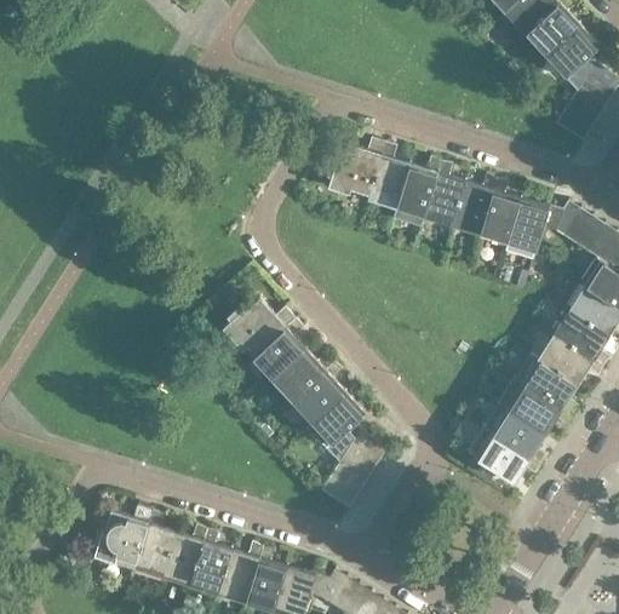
[(520,0),(494,0),(506,13),(520,0)]
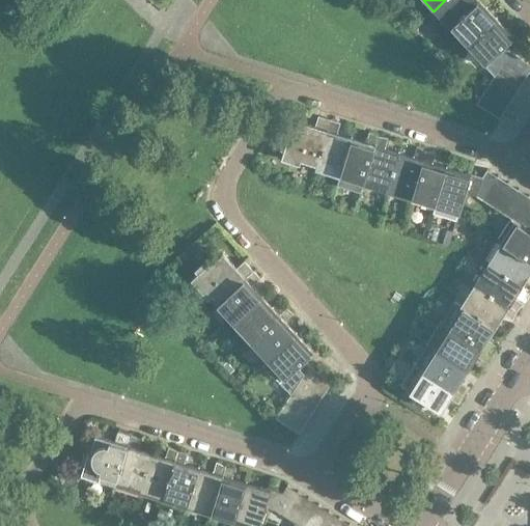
[(451,29),(482,0),(445,0),(434,11),(451,29)]
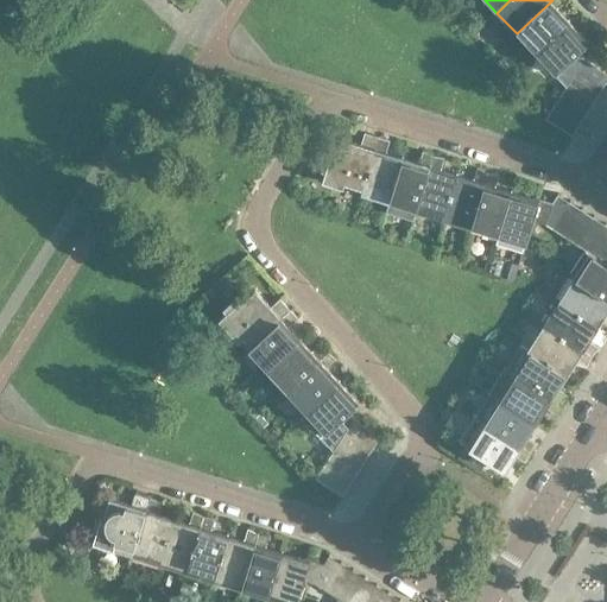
[(536,55),(567,25),(556,13),(564,5),(557,0),(552,0),(517,33),(536,55)]
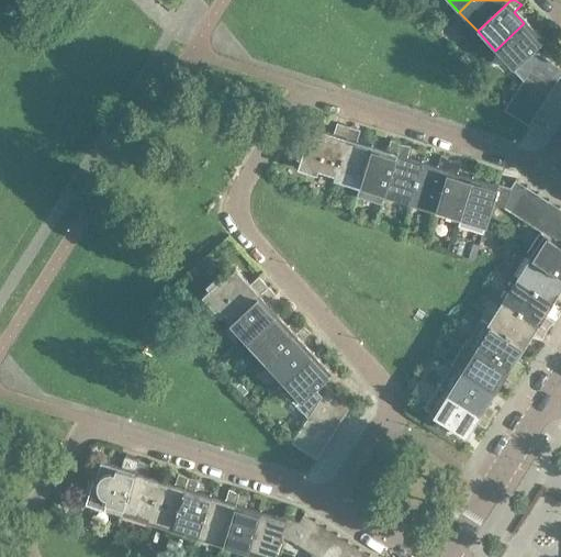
[(534,52),(542,44),(524,23),(495,51),(513,70),(518,66),(534,52)]
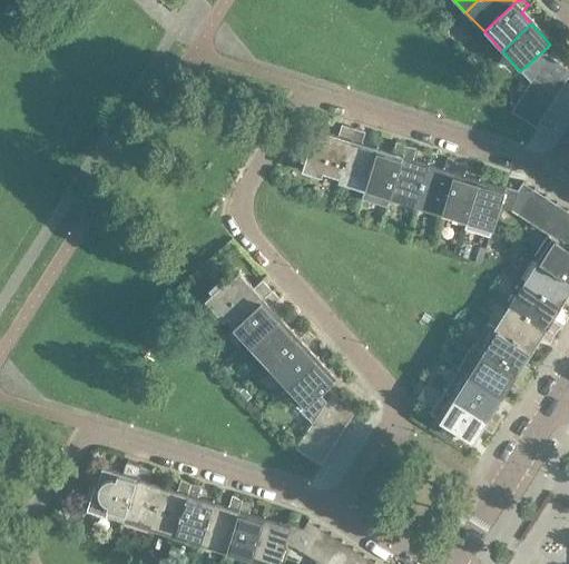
[(536,77),(539,71),(547,58),(541,52),(526,67),(535,77),(536,77)]
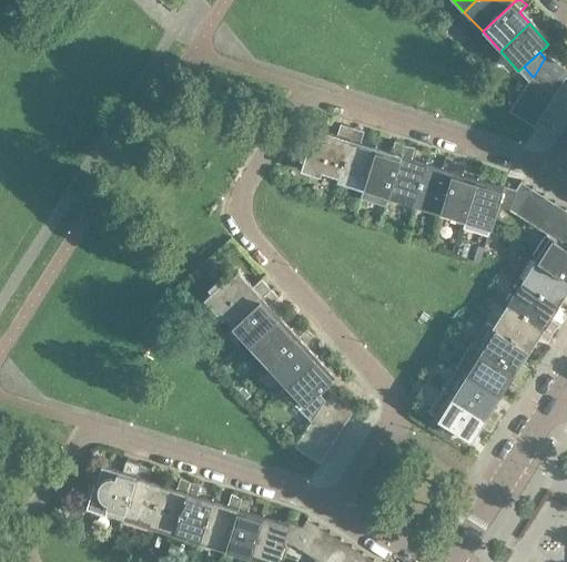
[(566,73),(549,63),(545,58),(537,71),(559,85),(566,73)]
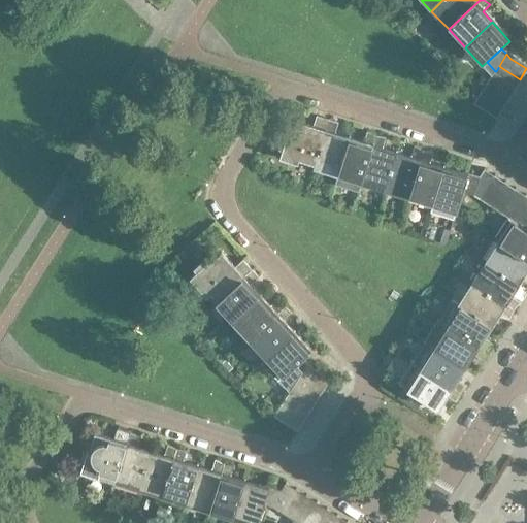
[(520,79),(499,66),(496,71),(495,71),(492,76),(514,90),(520,79)]
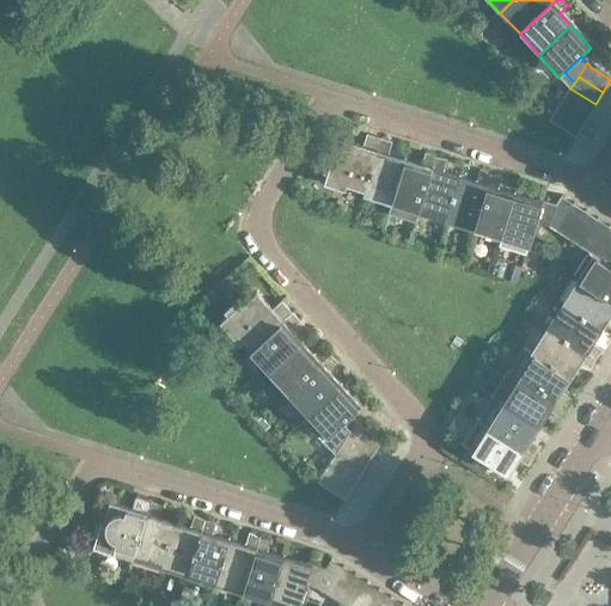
[(596,104),(570,89),(563,101),(587,116),(596,104)]
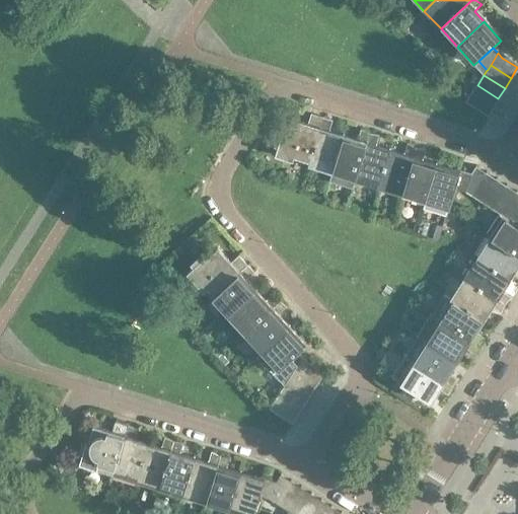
[(498,98),(477,85),(470,95),(492,108),(498,98)]
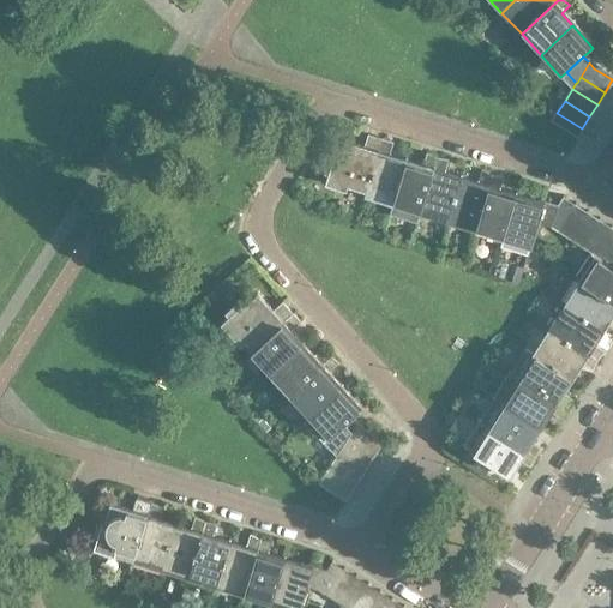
[(582,128),(557,113),(550,125),(574,140),(582,128)]
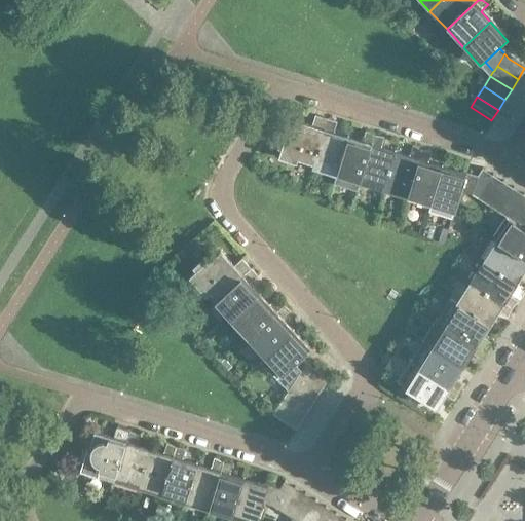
[(310,168),(325,122),(313,119),(310,132),(306,131),(307,127),(292,123),(287,139),(282,138),(280,140),(284,141),(277,161),(295,168),(296,163),(310,168)]
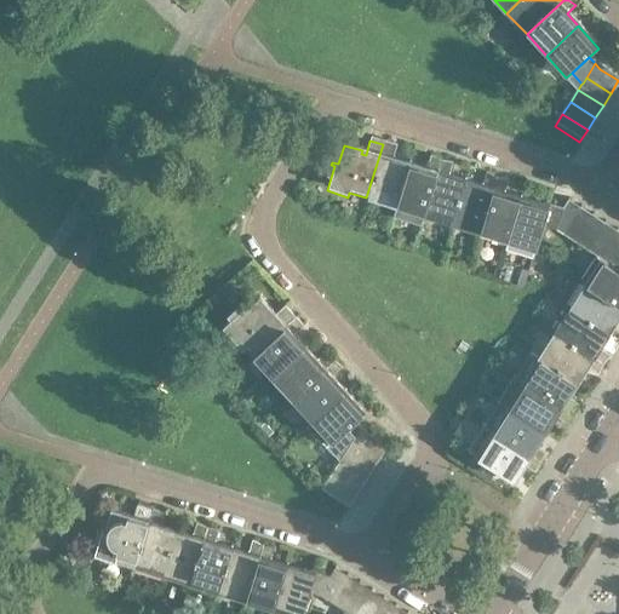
[(396,207),(407,171),(410,166),(393,160),(396,149),(383,144),(366,198),(396,207)]
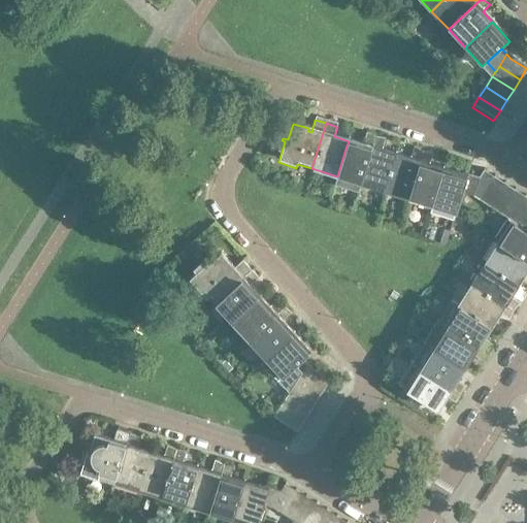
[(361,184),(374,140),(365,136),(362,145),(349,141),(347,145),(337,176),(361,184)]
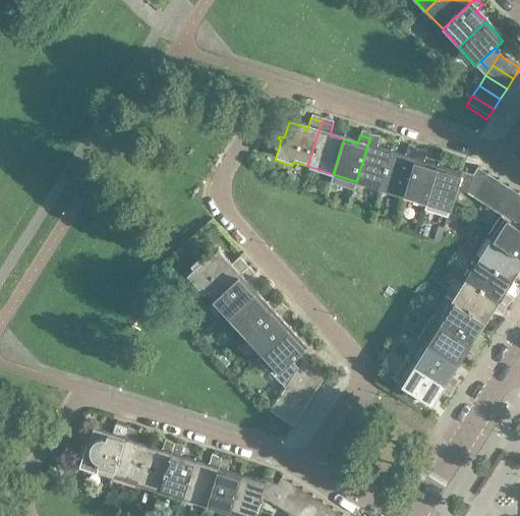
[(380,189),(389,158),(390,154),(377,150),(380,139),(369,138),(356,181),(380,189)]
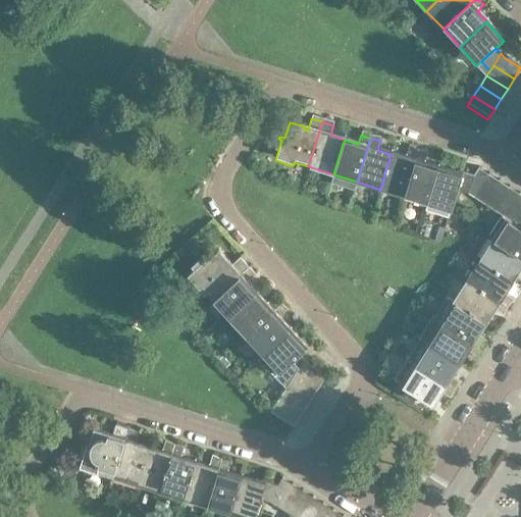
[(403,197),(417,153),(408,149),(405,159),(391,154),(389,158),(380,190),(403,197)]
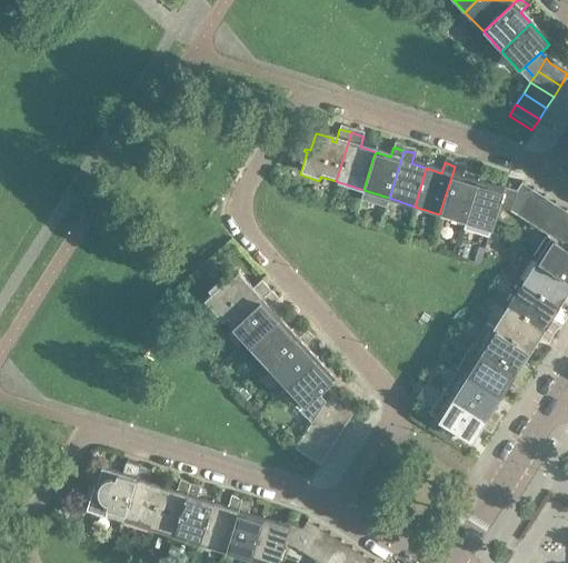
[(465,222),(476,189),(477,184),(461,179),(465,169),(455,167),(439,214),(465,222)]
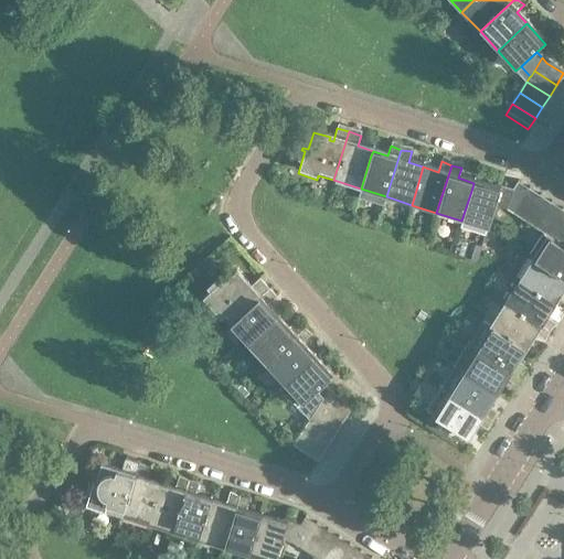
[(492,213),(500,191),(489,186),(489,187),(474,183),(472,187),(461,221),(488,229),(493,213),(492,213)]
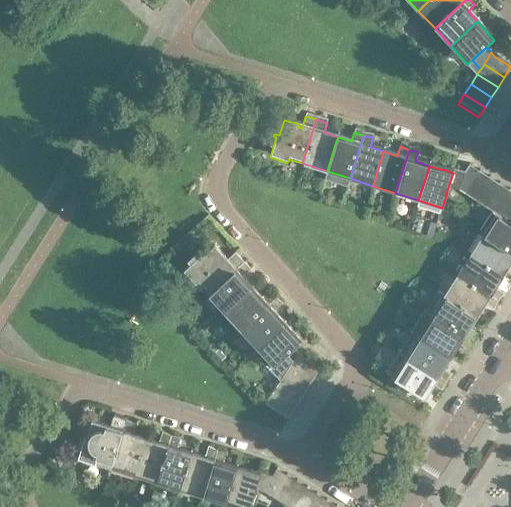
[(464,198),(476,178),(466,171),(463,176),(458,185),(456,193),(464,198)]
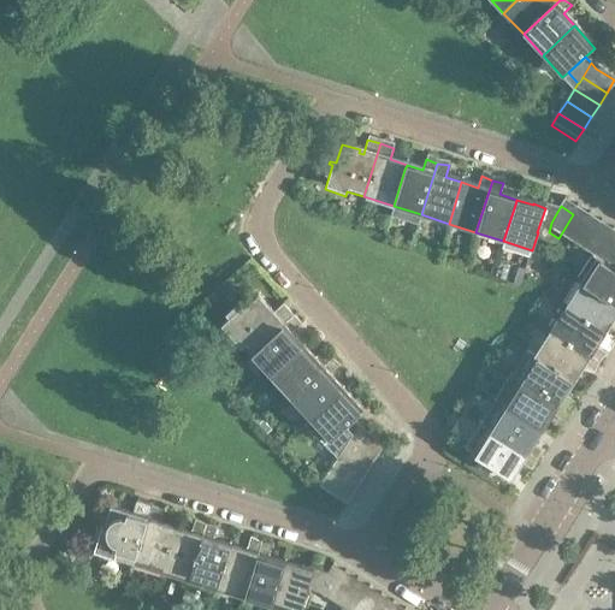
[(551,223),(557,212),(545,208),(537,232),(538,232),(540,234),(542,230),(549,232),(551,223)]
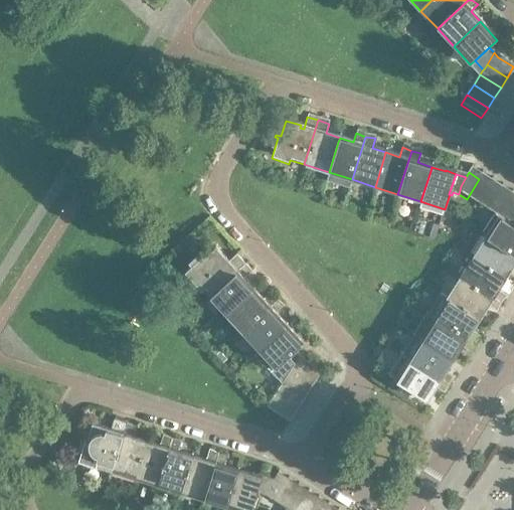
[(477,205),(489,185),(479,179),(467,199),(477,205)]
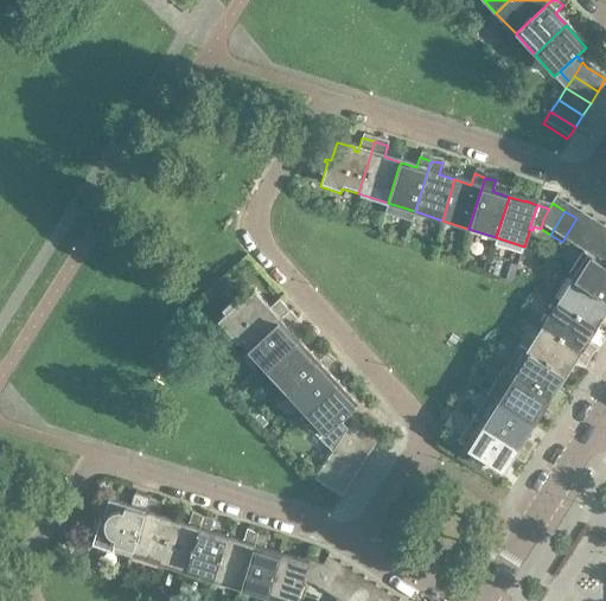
[(574,249),(588,225),(576,218),(562,242),(574,249)]
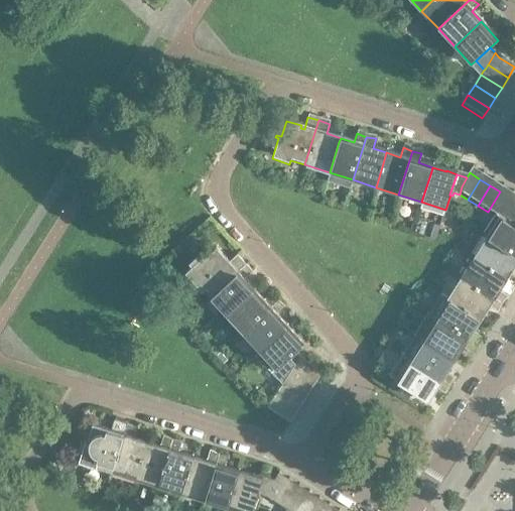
[(498,219),(510,199),(500,192),(488,212),(498,219)]
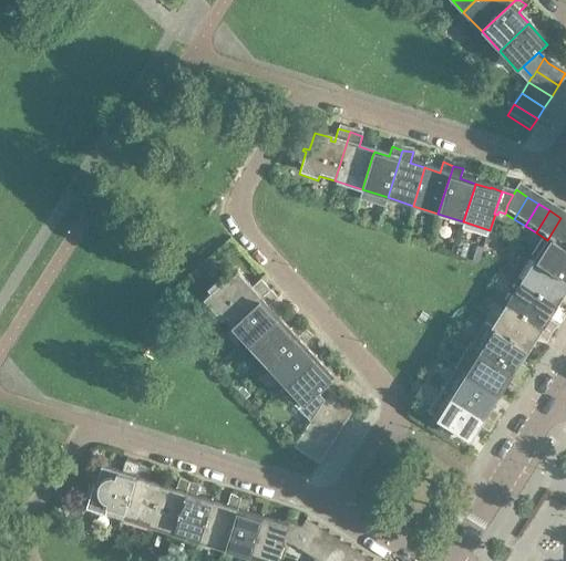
[(558,247),(565,234),(565,220),(561,218),(547,240),(552,242),(558,247)]
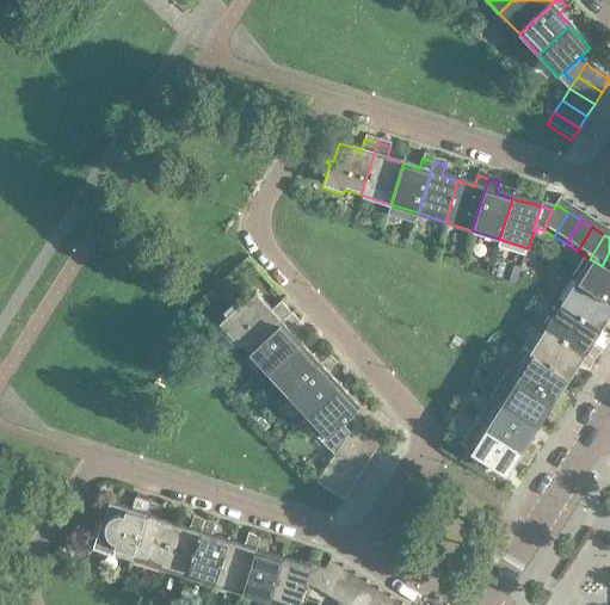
[(609,271),(602,266),(595,261),(579,286),(609,306),(609,271)]
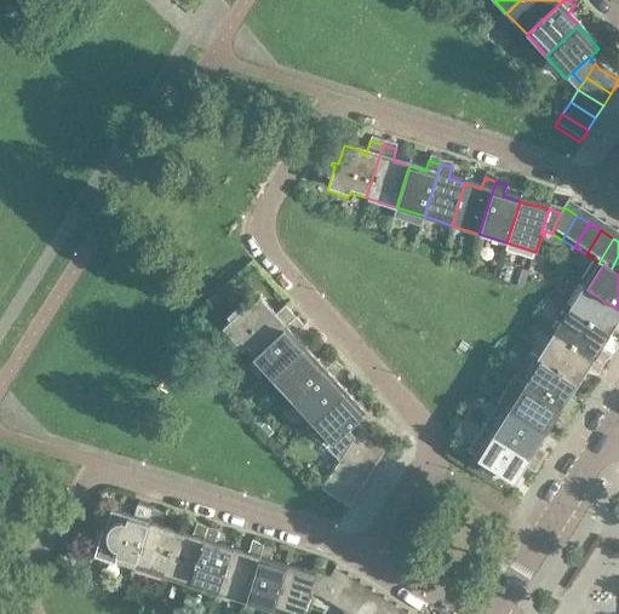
[(618,310),(588,291),(572,315),(608,338),(618,323),(618,310)]
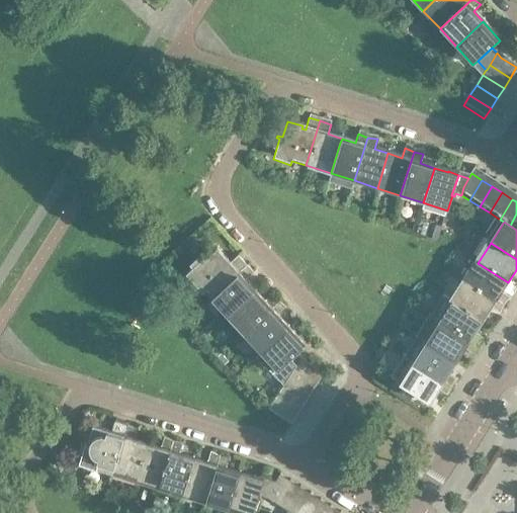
[(211,300),(246,268),(237,259),(228,268),(225,265),(227,263),(216,251),(203,262),(200,258),(198,260),(200,262),(184,276),(197,290),(200,287),(211,300)]
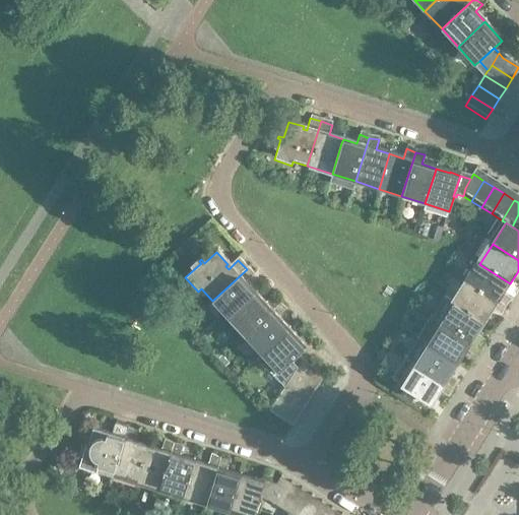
[(502,296),(510,283),(479,264),(466,284),(505,309),(511,302),(502,296)]
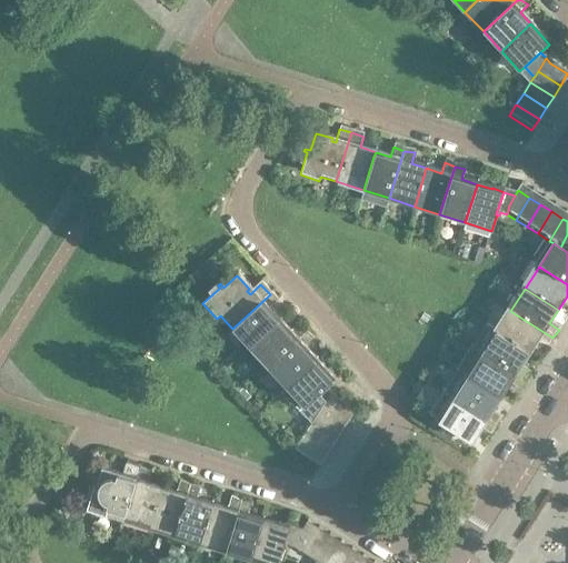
[(280,322),(269,310),(277,302),(270,294),(232,329),(250,349),(280,322)]
